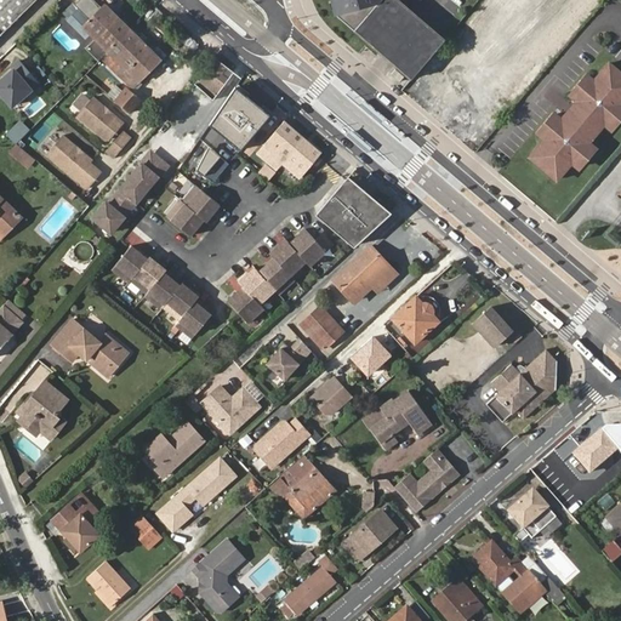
[(0,0),(0,35),(35,0),(0,0)]
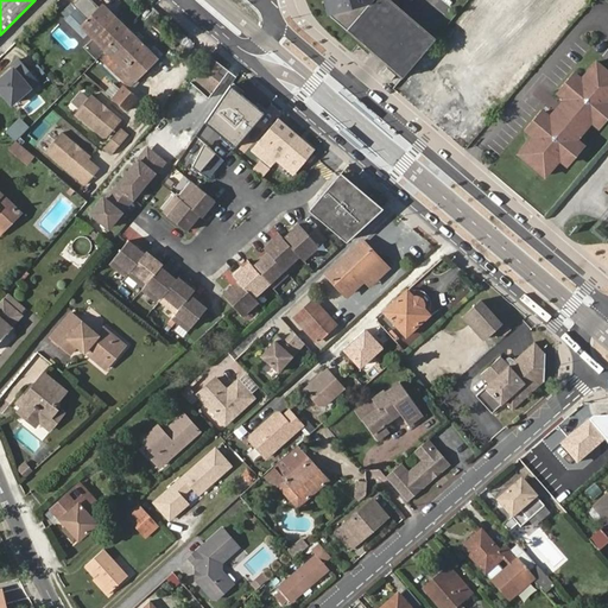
[(106,51),(126,29),(101,4),(99,6),(92,0),(90,0),(88,4),(83,0),(81,0),(75,8),(86,19),(81,25),(88,33),(106,51)]
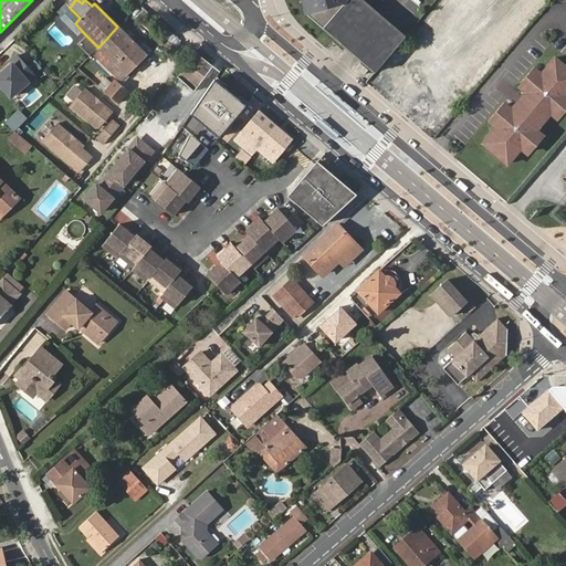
[(300,0),(304,13),(373,72),(404,37),(360,0),(300,0)]
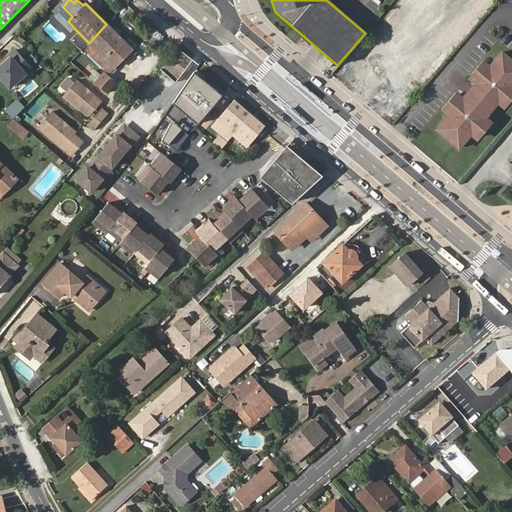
[(71,31),(74,28),(68,21),(72,16),(63,7),(56,15),(71,31)]
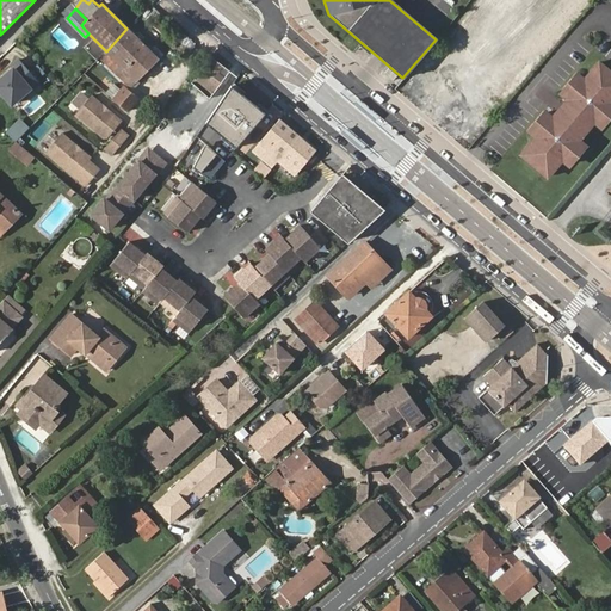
[(158,59),(127,29),(106,51),(99,59),(123,81),(117,88),(118,90),(106,106),(121,118),(139,99),(129,88),(158,59)]
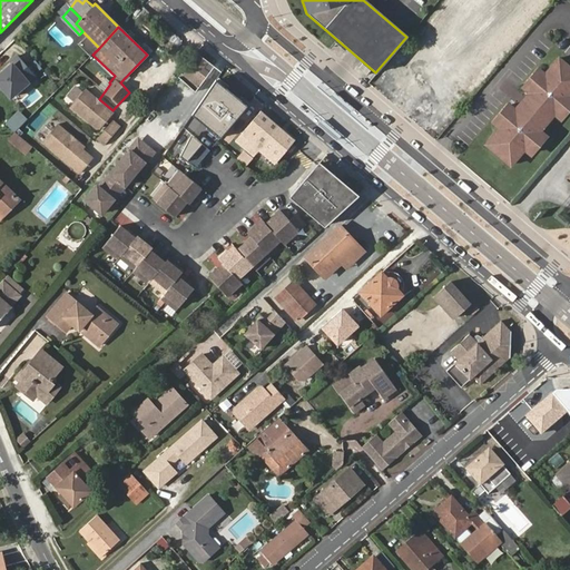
[(183,74),(182,72),(178,77),(199,95),(214,78),(220,70),(209,61),(199,53),(183,74)]
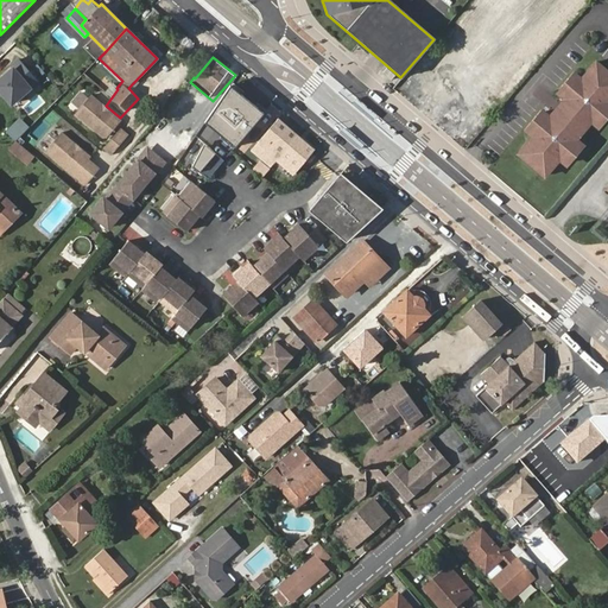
[(31,89),(39,82),(18,59),(10,67),(12,69),(0,78),(0,90),(12,105),(30,88),(31,89)]
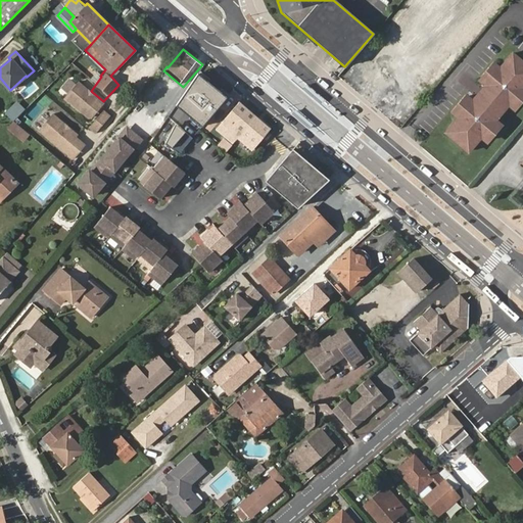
[(475,83),(479,87),(503,107),(507,110),(521,94),(518,91),(522,85),(522,74),(504,58),(493,70),(489,67),(475,83)]
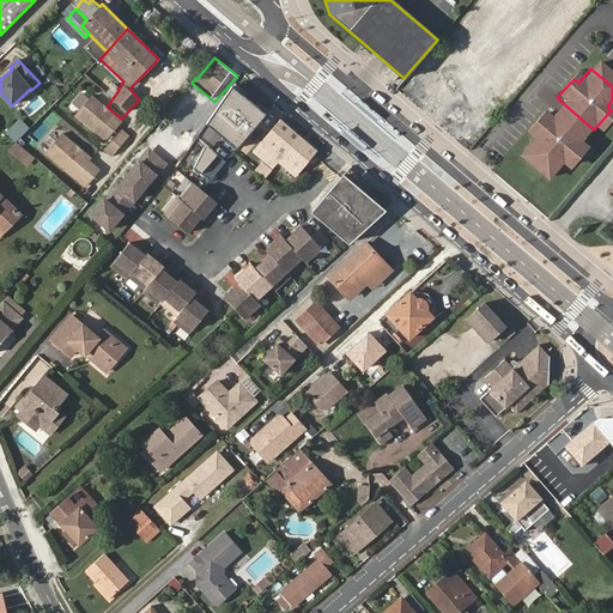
[(267,115),(234,85),(206,123),(238,149),(267,115)]
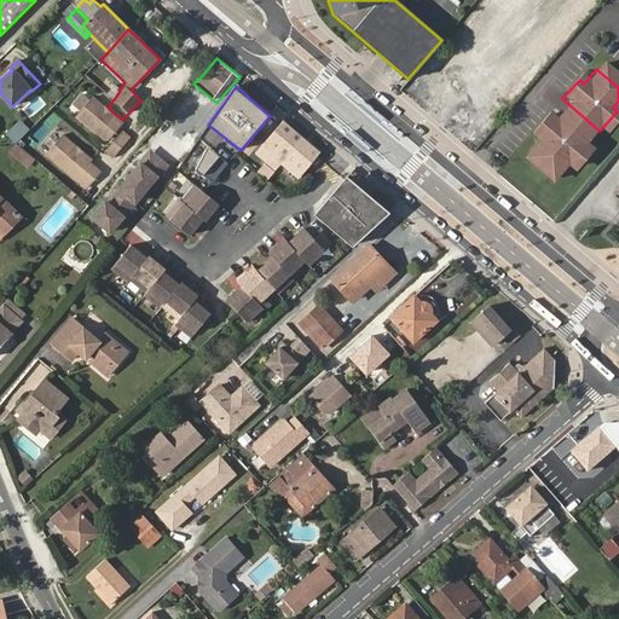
[(93,97),(77,115),(105,139),(110,139),(123,123),(93,97)]
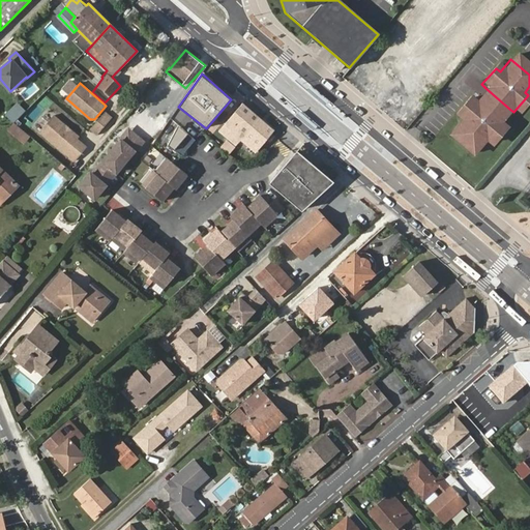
[(486,88),(473,104),(497,123),(509,109),(486,88)]
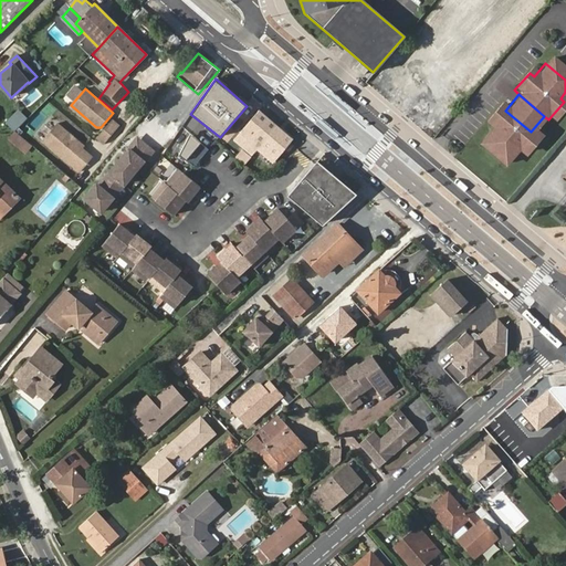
[(531,132),(505,111),(501,107),(485,124),(490,127),(478,142),(503,163),(515,149),(520,154),(534,135),(531,132)]
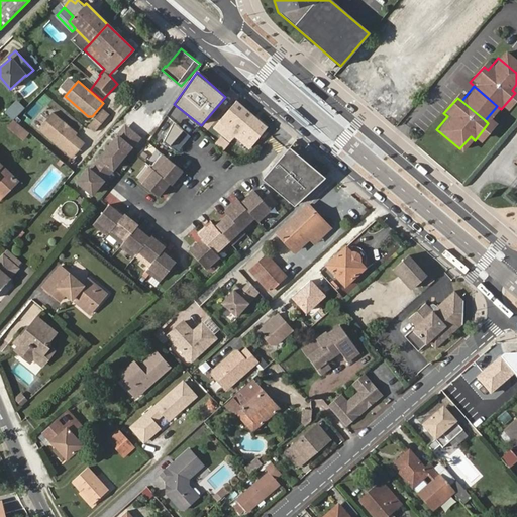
[(238,131),(235,136),(249,148),(268,126),(236,100),(222,117),(238,131)]
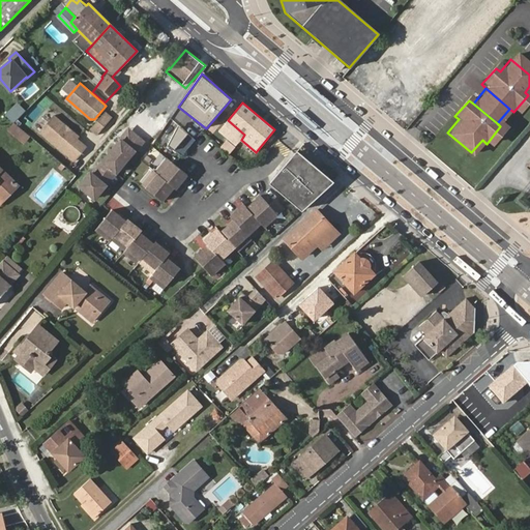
[(11,109),(6,115),(15,121),(19,115),(11,109)]
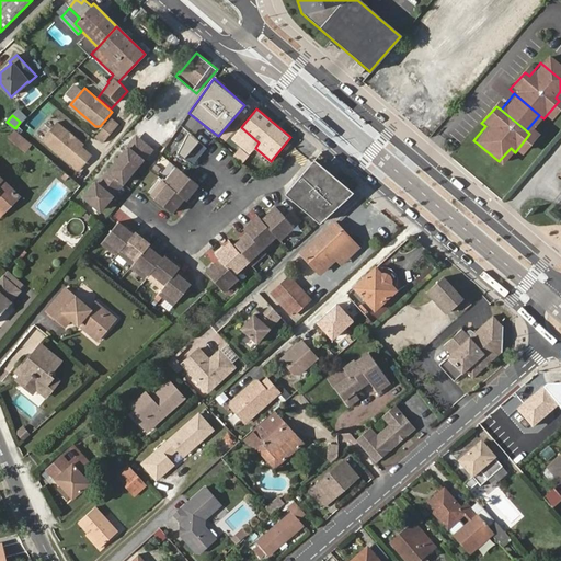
[(104,144),(121,124),(112,116),(94,136),(104,144)]
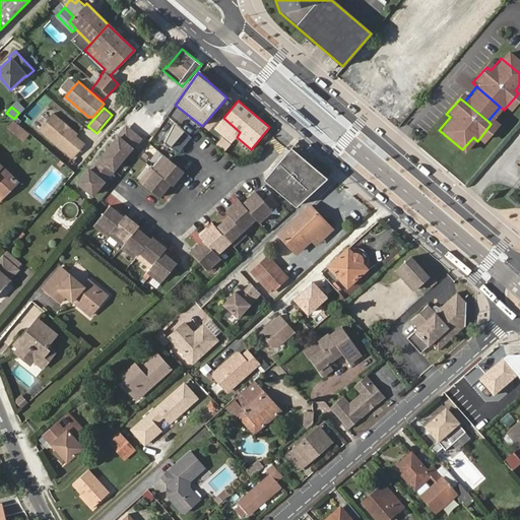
[(52,112),(39,128),(73,156),(84,143),(75,135),(77,134),(52,112)]
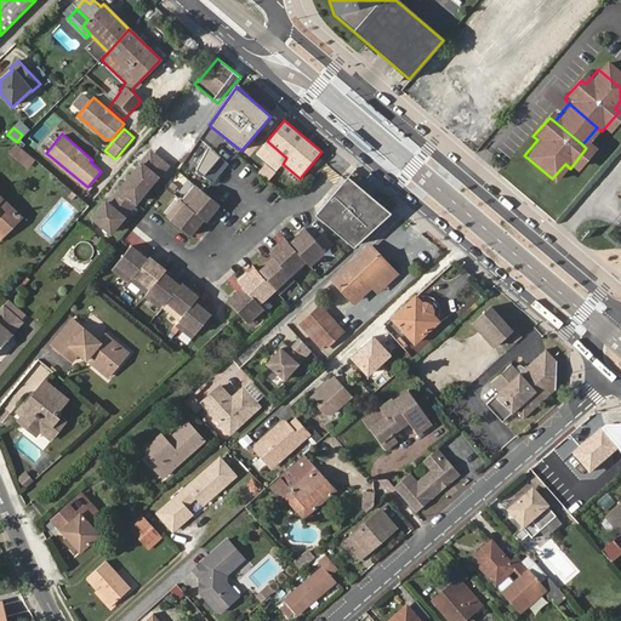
[(262,147),(283,164),(286,158),(267,141),(262,147)]
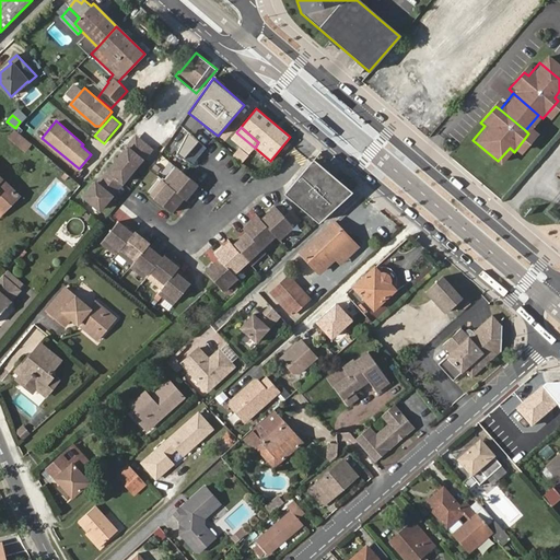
[(33,143),(15,129),(9,137),(26,151),(33,143)]
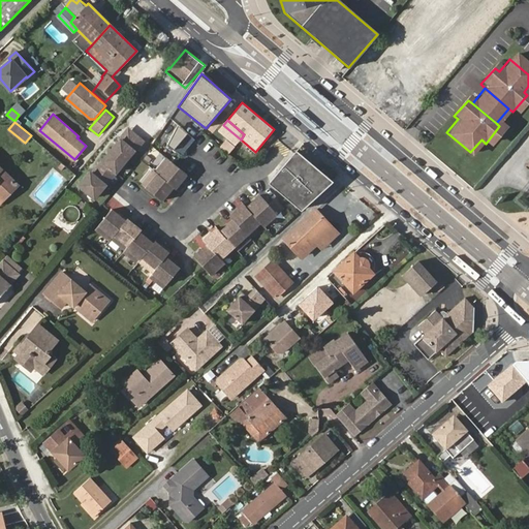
[(188,133),(178,124),(166,144),(174,150),(188,133)]
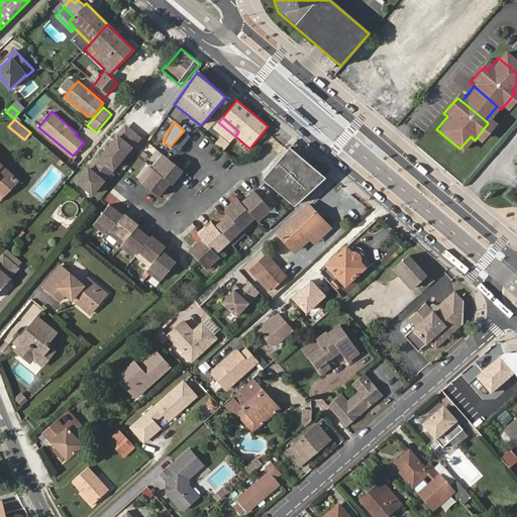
[(126,124),(118,134),(131,145),(139,135),(126,124)]
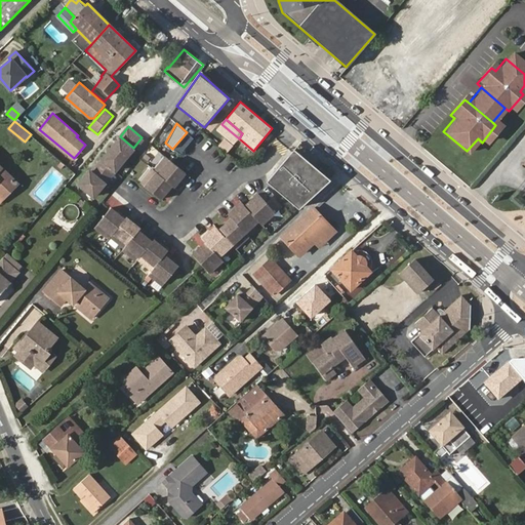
[(79,183),(94,195),(133,148),(120,136),(92,170),(90,169),(79,183)]
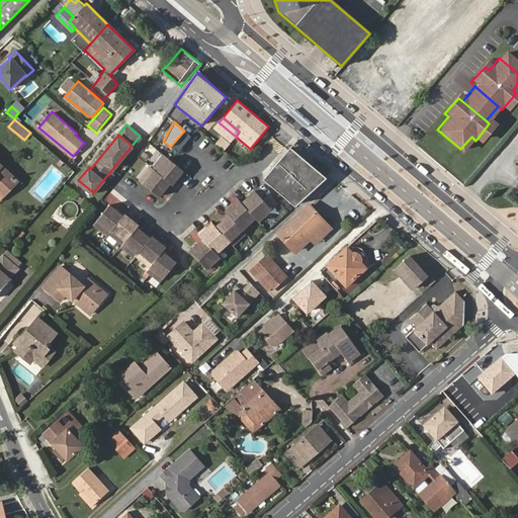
[(221,136),(217,144),(225,148),(229,140),(221,136)]
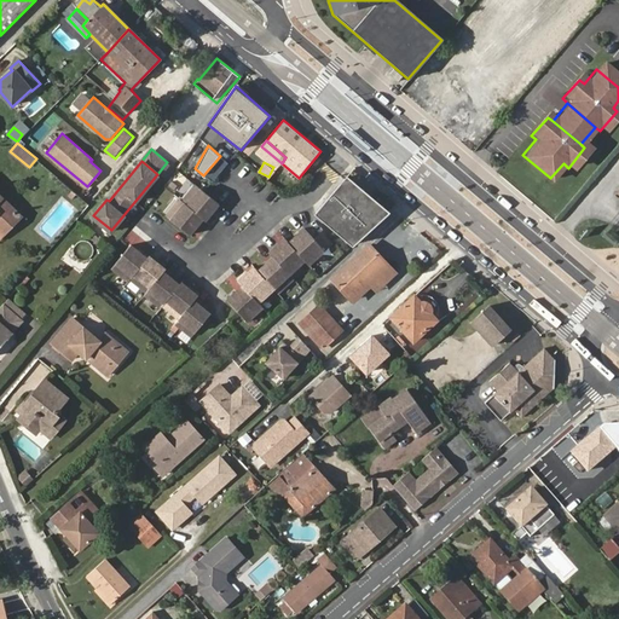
[(353,243),(386,213),(345,178),(313,215),(350,247),(353,243)]
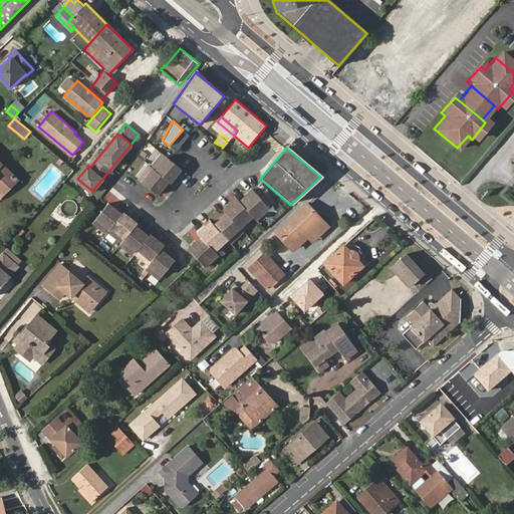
[(184,171),(168,159),(164,155),(152,170),(149,167),(137,181),(157,197),(169,183),(172,186),(184,171)]
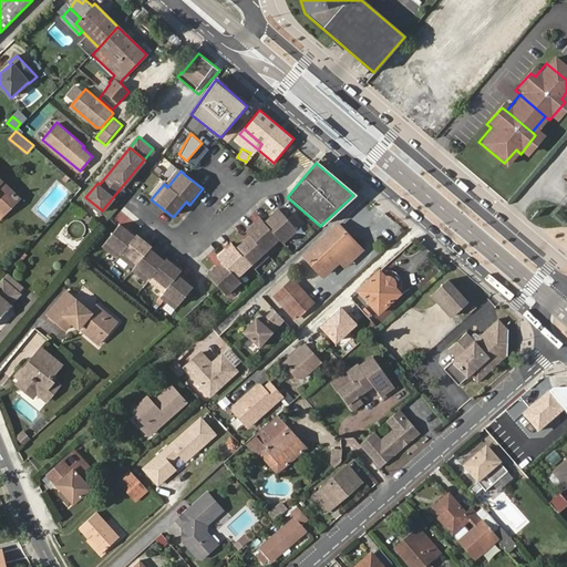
[(0,209),(7,203),(11,207),(20,198),(2,181),(0,183),(0,209)]
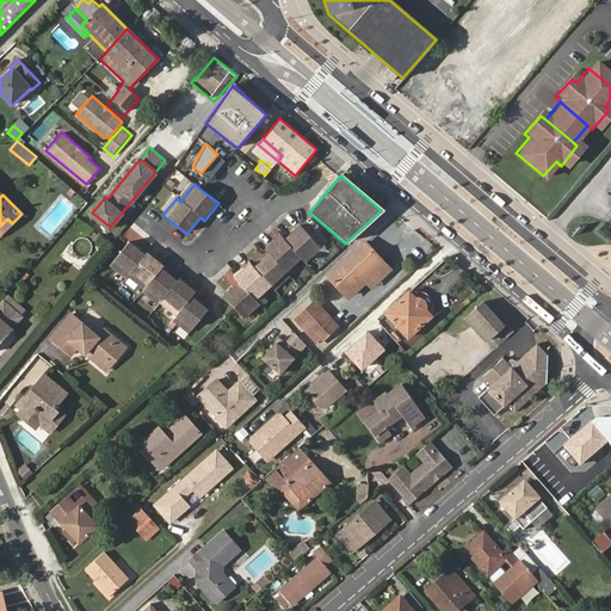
[(0,235),(12,223),(7,218),(0,226),(0,235)]
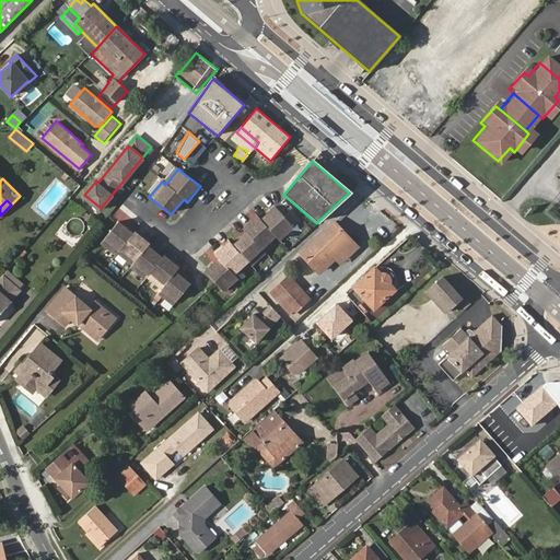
[(218,259),(205,271),(222,292),(236,279),(233,275),(247,261),(251,266),(265,253),(261,249),(275,236),(278,240),(298,222),(288,212),(283,216),(275,206),(259,220),(255,216),(242,229),(246,233),(232,246),(229,242),(213,255),(218,259)]
